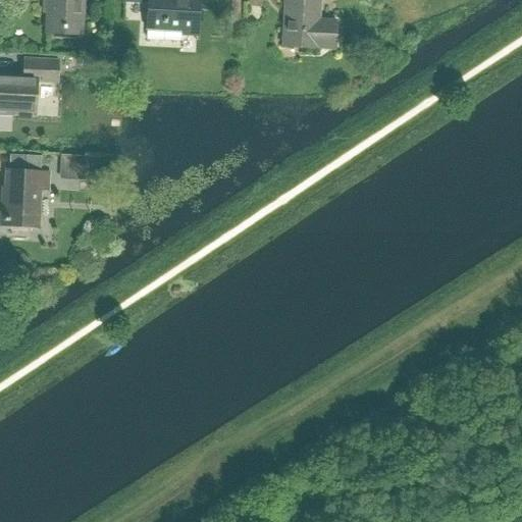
[(81,35),(82,0),(43,0),(43,13),(46,13),(45,34),(81,35)]
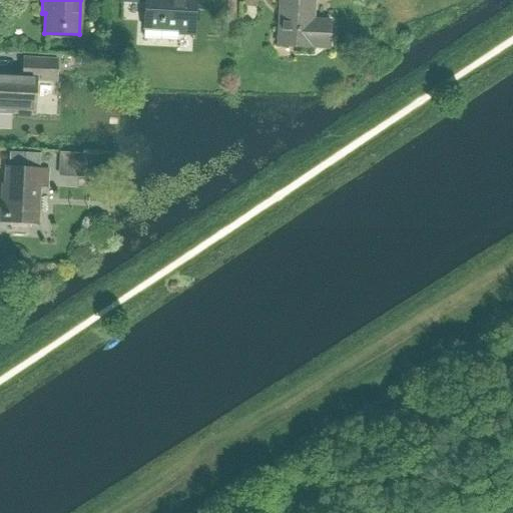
[(192,41),(194,0),(119,0),(120,1),(144,3),(142,38),(144,39),(145,28),(191,31),(191,41),(192,41)]
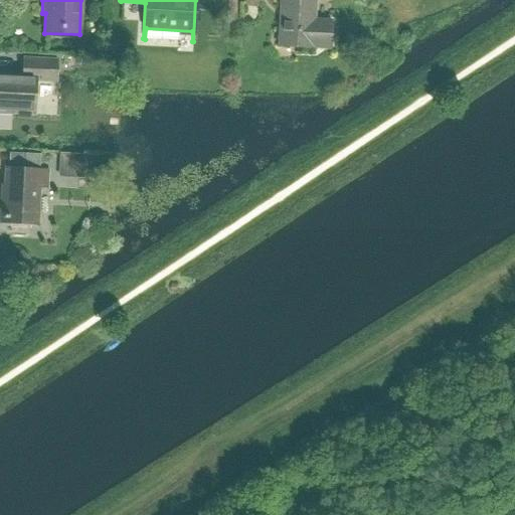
[(280,0),(278,46),(312,48),(331,49),(333,19),(314,18),(315,0),(317,0),(325,0),(324,0),(280,0)]
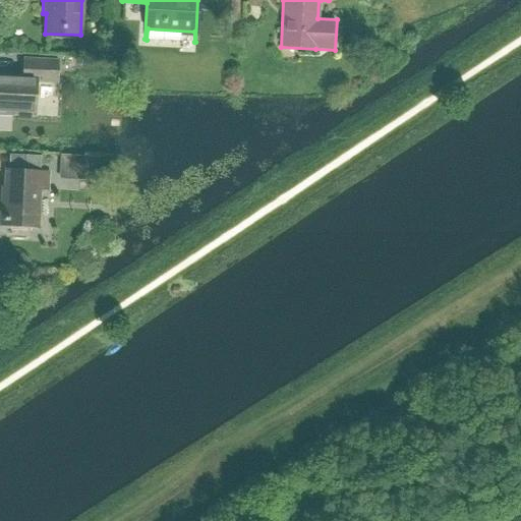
[(57,83),(58,61),(23,59),(22,74),(0,73),(0,114),(35,116),(37,81),(57,83)]
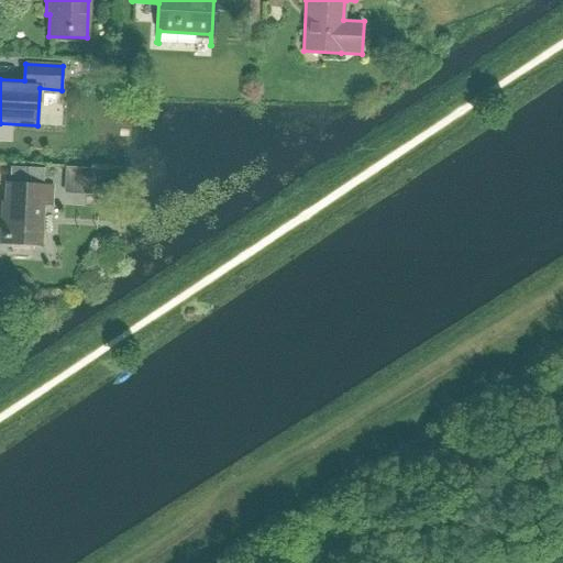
[(59,167),(59,181),(85,181),(85,167),(59,167)]
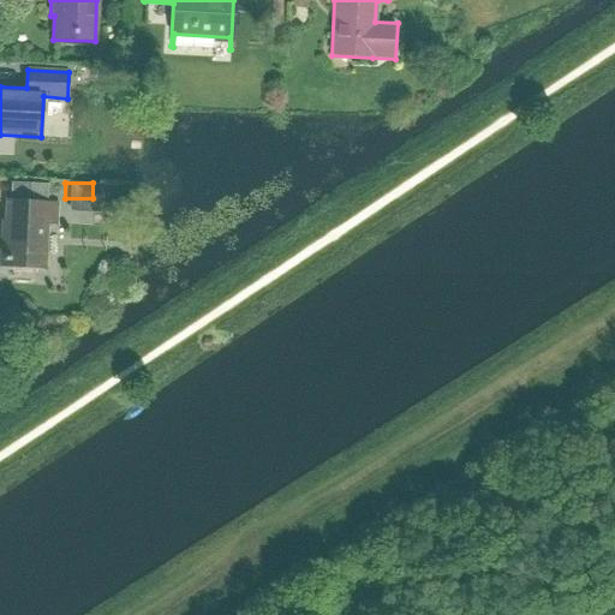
[(1,240),(1,261),(0,263),(43,267),(46,224),(54,224),(55,204),(7,202),(6,240),(1,240)]
